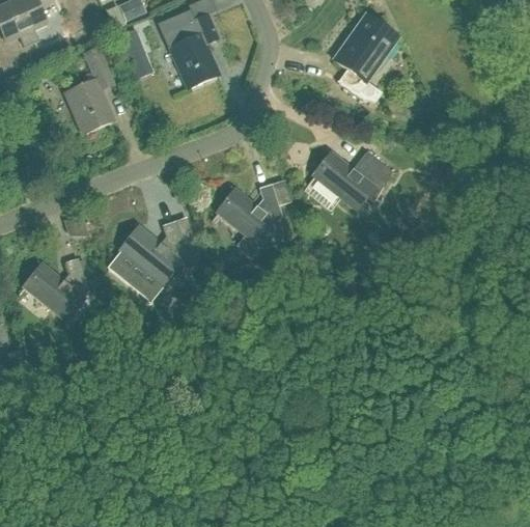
[(15,0),(0,6),(0,30),(4,40),(18,34),(23,45),(36,38),(31,28),(47,21),(43,12),(52,8),(48,0),(15,0)]
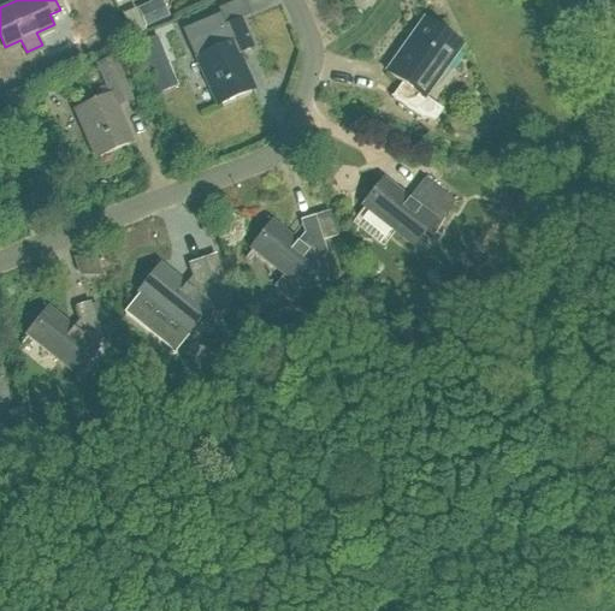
[(459,41),(421,15),(385,66),(401,77),(389,93),(415,111),(433,117),(442,106),(423,93),(459,41)]
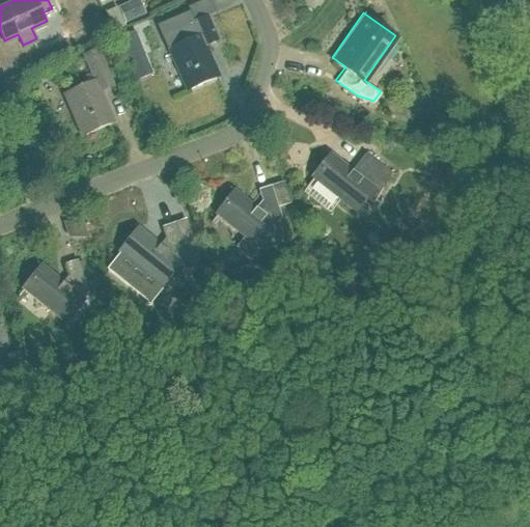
[(218,37),(206,14),(193,20),(198,33),(168,47),(187,88),(217,76),(203,44),(218,37)]
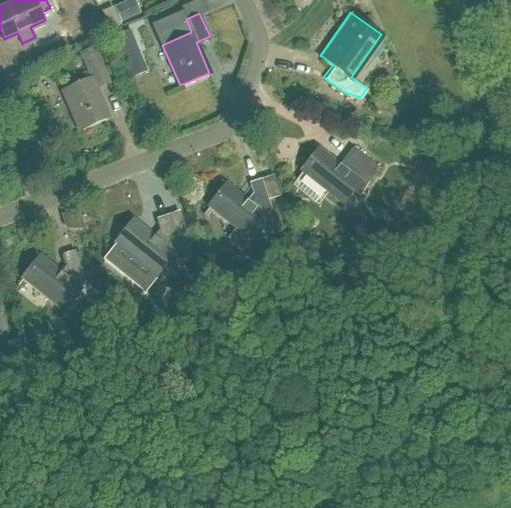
[(132,28),(115,35),(125,58),(142,51),(132,28)]
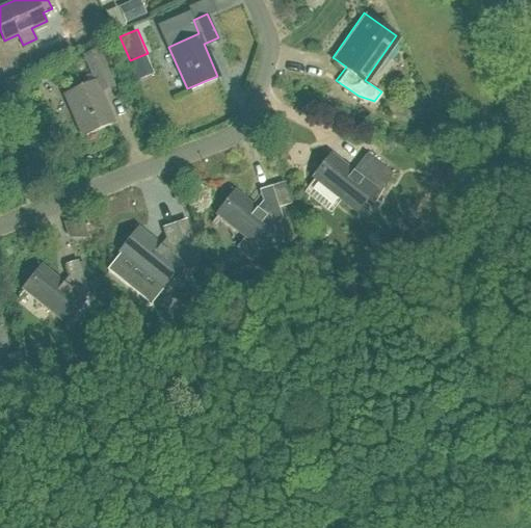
[(114,85),(99,49),(84,54),(97,81),(65,95),(83,133),(113,120),(101,90),(114,85)]
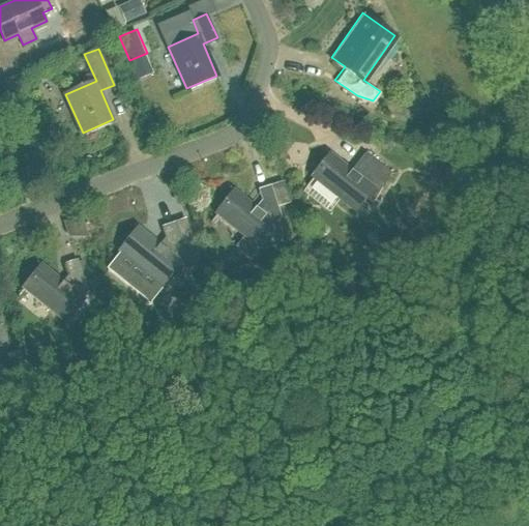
[(391,169),(365,148),(351,166),(331,150),(312,173),(353,206),(372,183),(379,190),(391,169)]
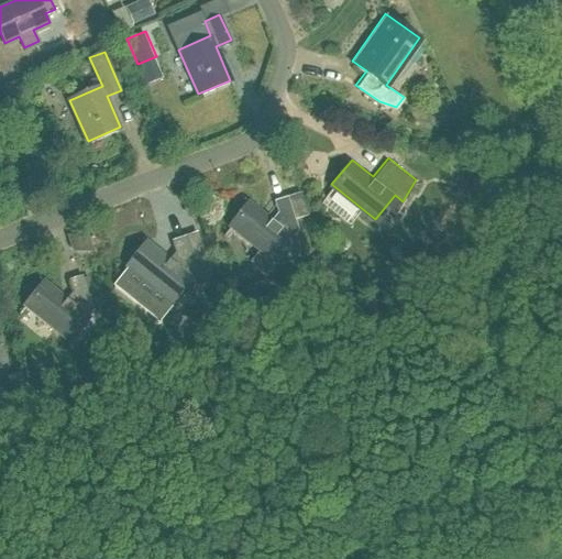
[(299,228),(287,196),(274,199),(281,216),(276,221),(250,200),(230,225),(274,260),(299,228)]
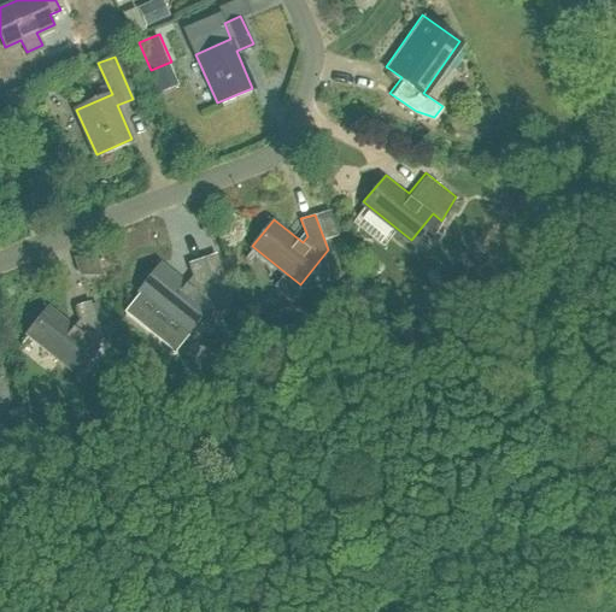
[(216,292),(201,254),(188,260),(195,280),(189,286),(160,263),(140,289),(187,328),(216,292)]
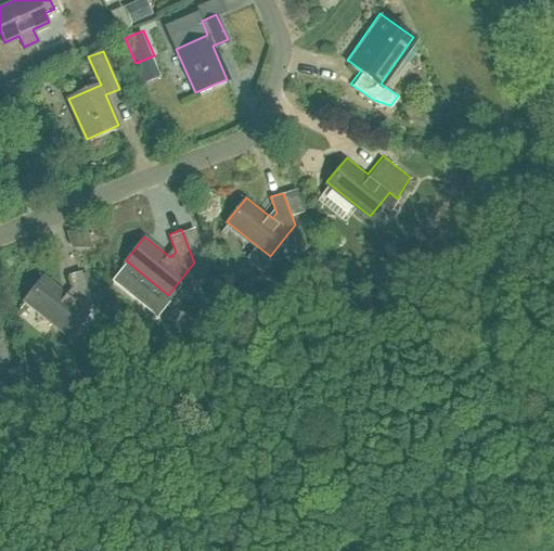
[(91,303),(79,269),(68,273),(75,292),(71,297),(44,276),(24,299),(66,334),(91,303)]
